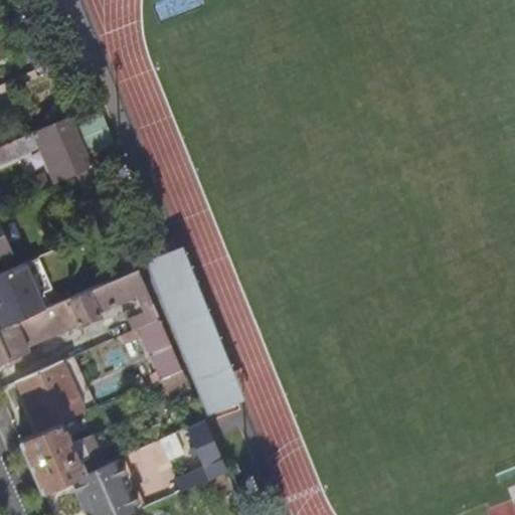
[(0,149),(0,164),(39,147),(56,185),(64,181),(79,174),(94,168),(71,118),(0,149)]
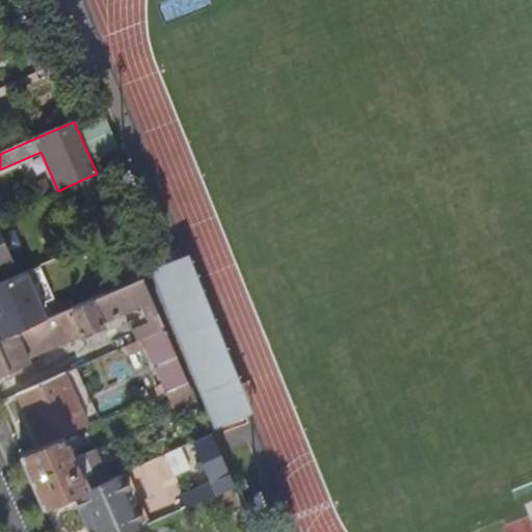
[(82,180),(107,236),(122,230),(97,174),(82,180)]
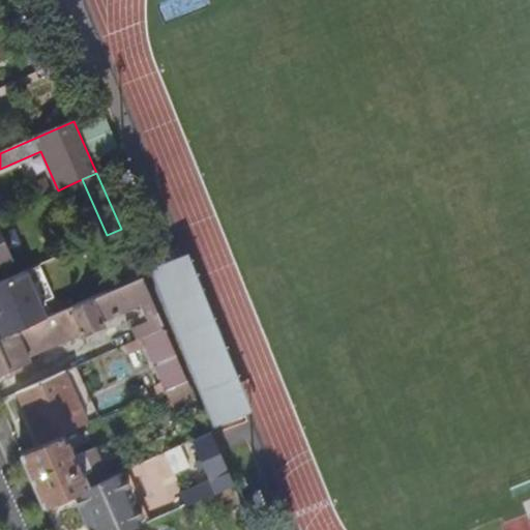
[(43,181),(34,185),(39,198),(49,194),(43,181)]
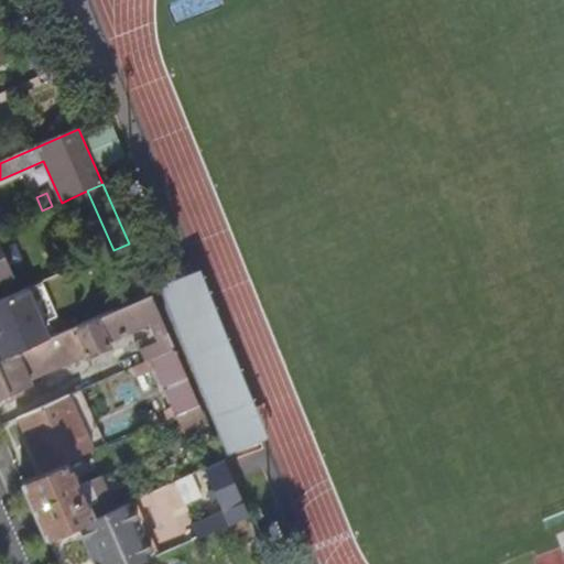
[(114,250),(118,262),(134,256),(129,243),(114,250)]
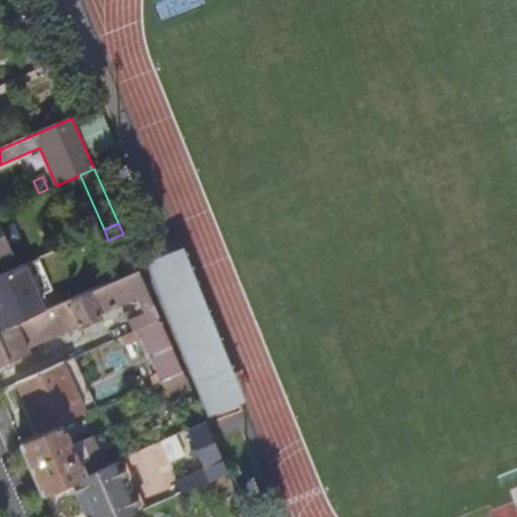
[(0,260),(11,255),(0,230),(0,260)]
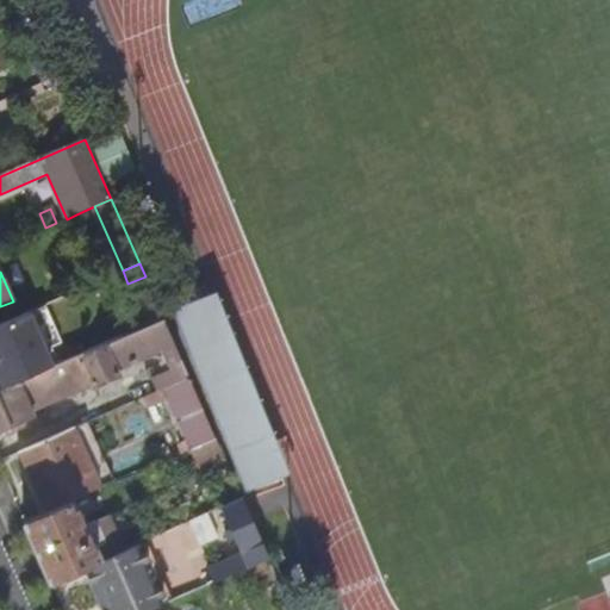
[(173,298),(176,306),(195,298),(198,305),(206,303),(199,287),(173,298)]
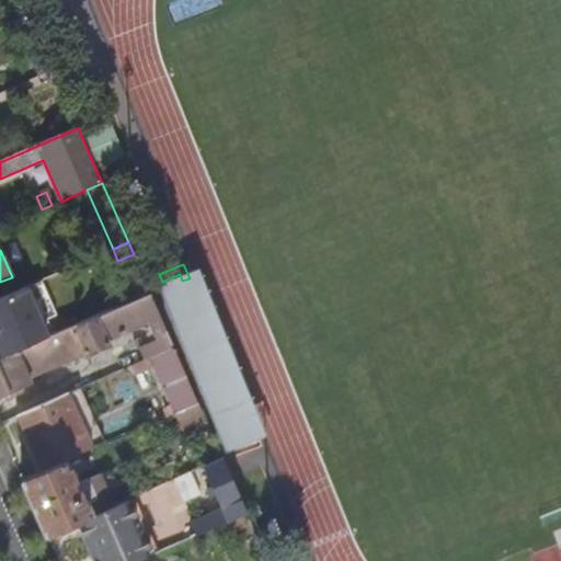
[(162,282),(164,288),(158,290),(225,444),(231,441),(235,447),(252,439),(250,433),(255,431),(190,278),(182,281),(180,274),(162,282)]
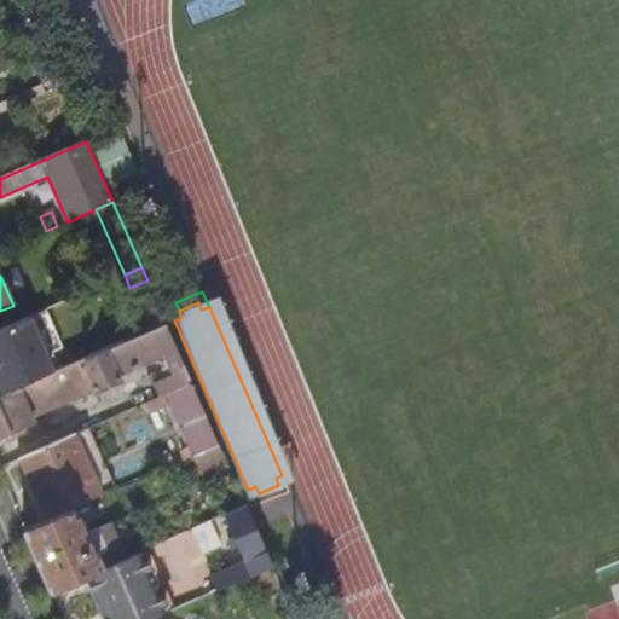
[(36,310),(0,324),(0,381),(3,388),(58,366),(36,310)]
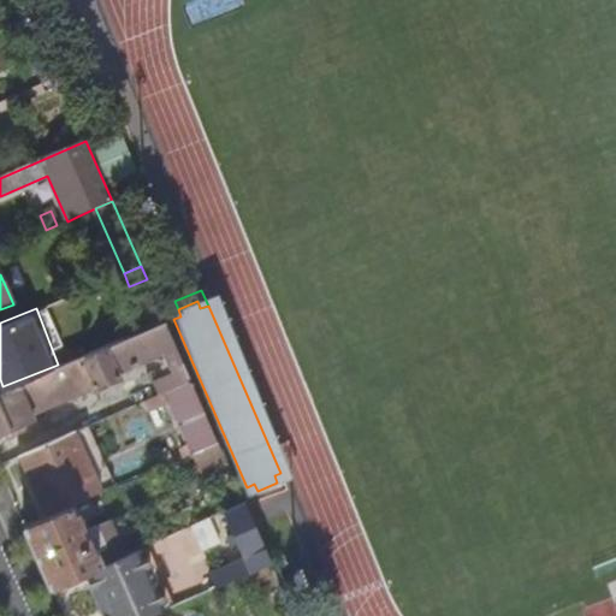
[(170,312),(173,319),(181,317),(178,309),(170,312)]
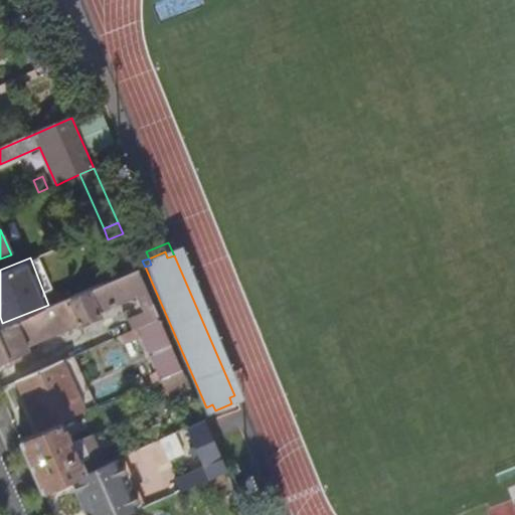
[(138,271),(0,330),(0,365),(27,353),(25,348),(99,316),(98,312),(135,295),(143,314),(129,320),(134,332),(137,331),(160,320),(138,271)]
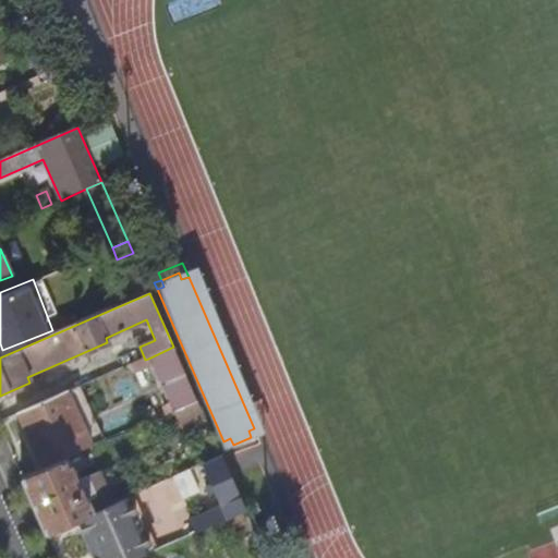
[(148,359),(169,405),(162,409),(166,416),(173,413),(198,402),(173,347),(148,359)]
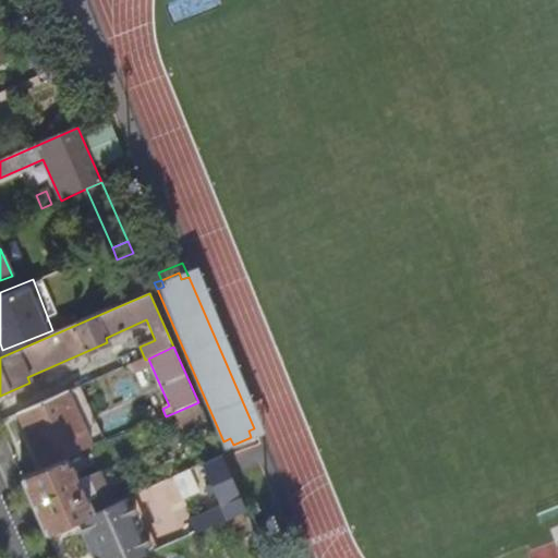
[(131,366),(135,375),(146,371),(142,361),(131,366)]
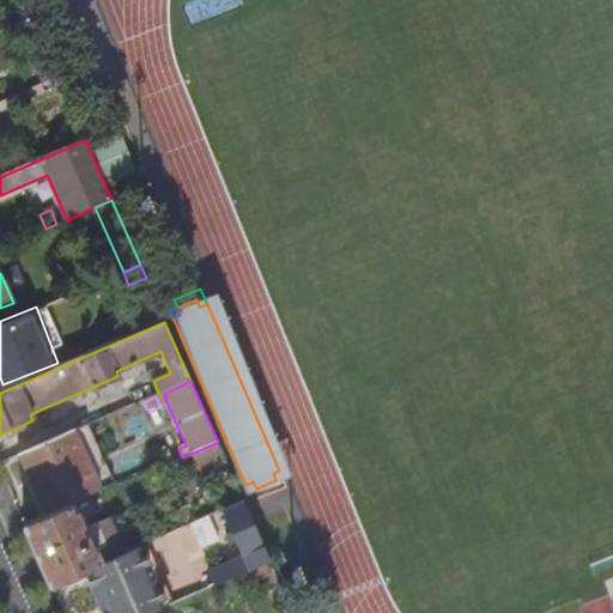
[(73,434),(99,492),(111,486),(86,428),(73,434)]
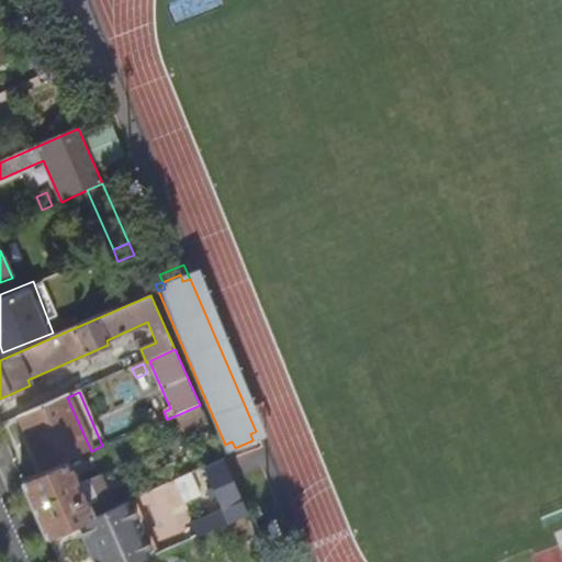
[(19,418),(43,472),(67,462),(91,451),(67,397),(19,418)]
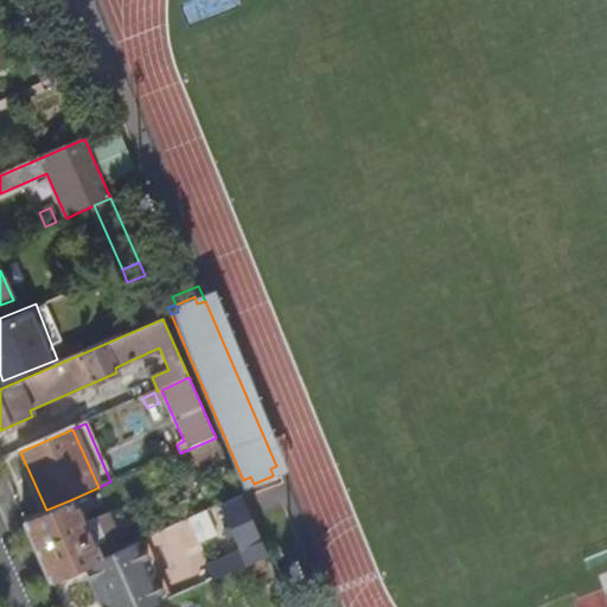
[(189,449),(196,468),(223,457),(216,438),(189,449)]
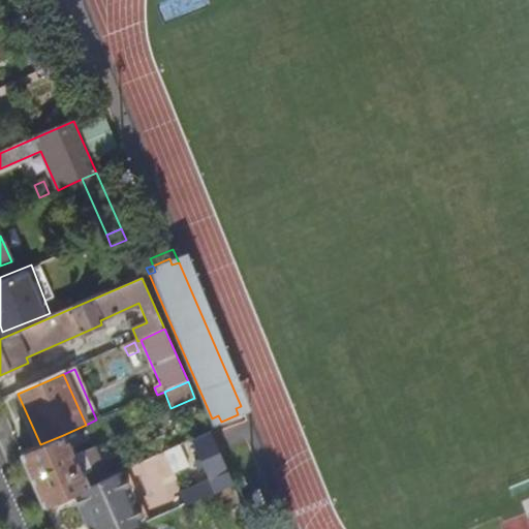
[(238,414),(221,422),(224,429),(247,418),(241,406),(236,408),(238,414)]
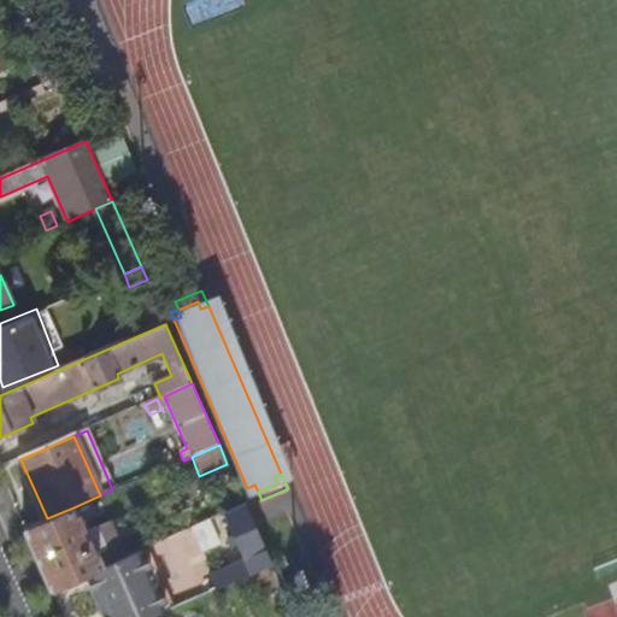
[(247,488),(250,495),(258,492),(254,485),(247,488)]
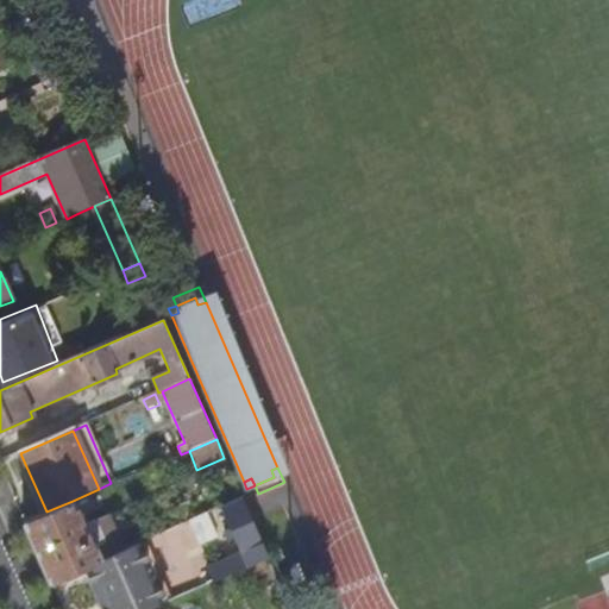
[(223,508),(232,528),(225,533),(228,541),(236,539),(242,551),(207,567),(211,576),(206,578),(208,585),(243,570),(269,559),(242,498),(223,508)]
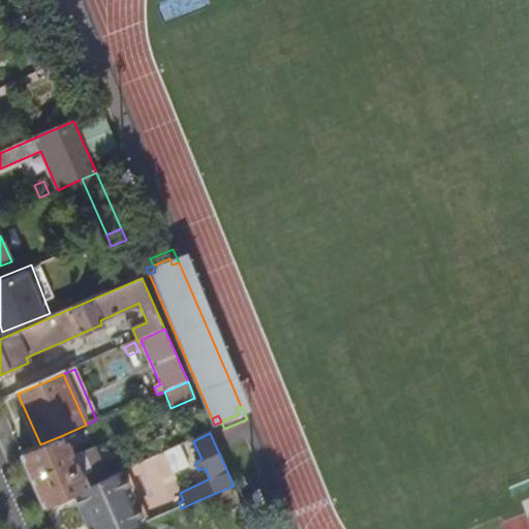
[(21,456),(43,507),(72,495),(104,480),(98,466),(90,470),(83,455),(73,458),(63,436),(21,456)]
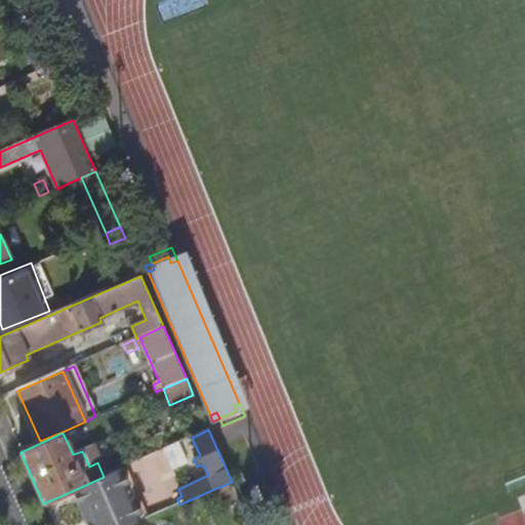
[(179,443),(133,463),(136,472),(183,450),(179,443)]
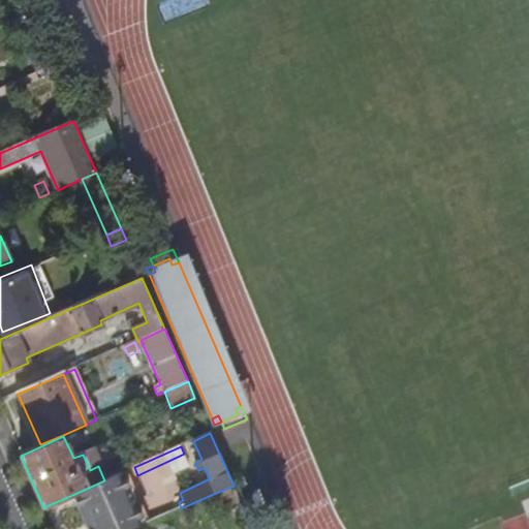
[(104,480),(72,495),(87,528),(118,528),(141,520),(121,473),(104,480)]
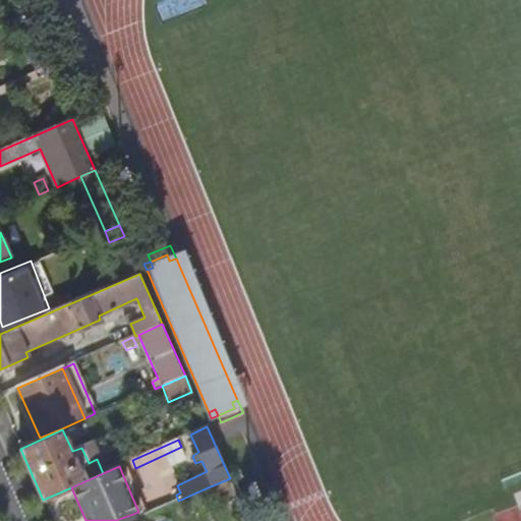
[(208,487),(213,500),(235,490),(230,478),(208,487)]
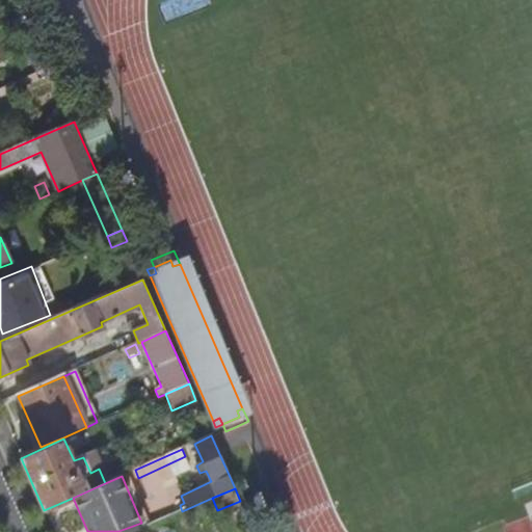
[(238,525),(241,531),(253,531),(248,521),(238,525)]
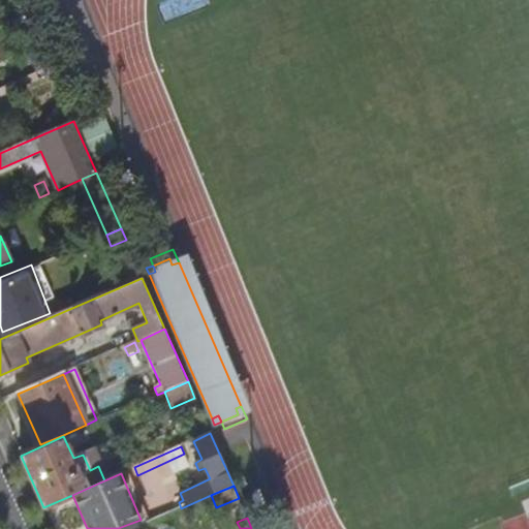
[(141,520),(118,528),(134,528),(144,525),(141,520)]
